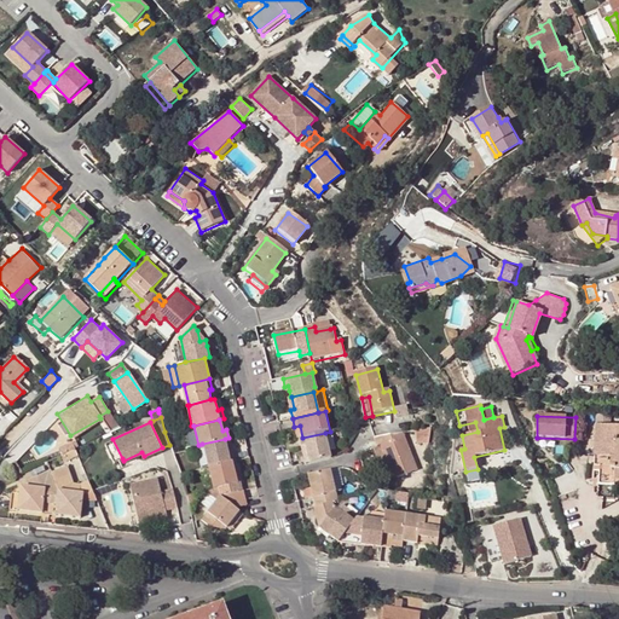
[(432,426),(416,429),(417,443),(429,443),(432,426)]
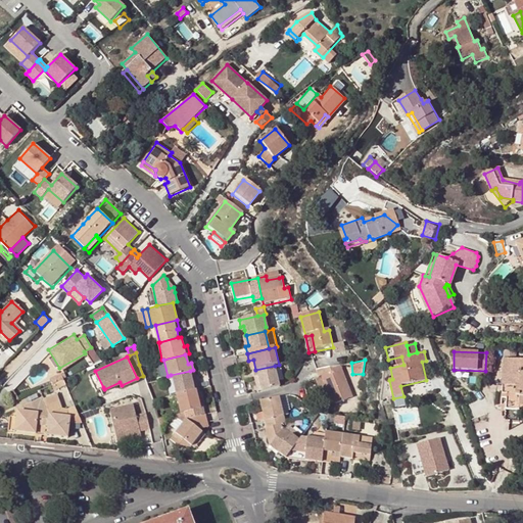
[(522,361),(509,360),(507,386),(504,386),(503,392),(507,393),(506,409),(519,410),(520,403),(522,403),(522,361)]
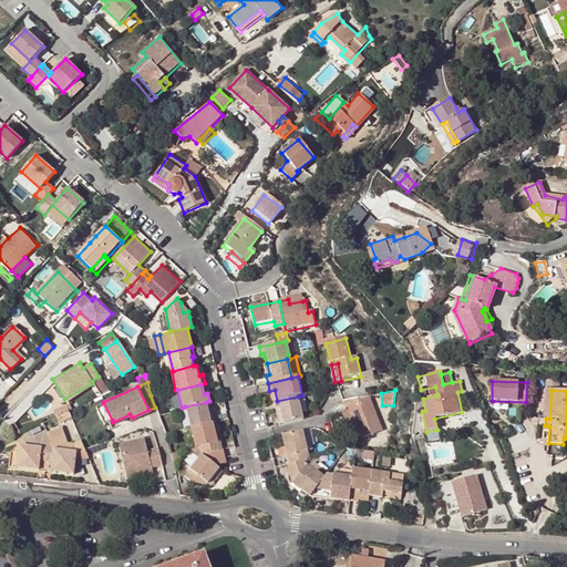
[(368,403),(366,395),(343,403),(347,412),(350,411),(361,441),(383,433),(372,402),(368,403)]
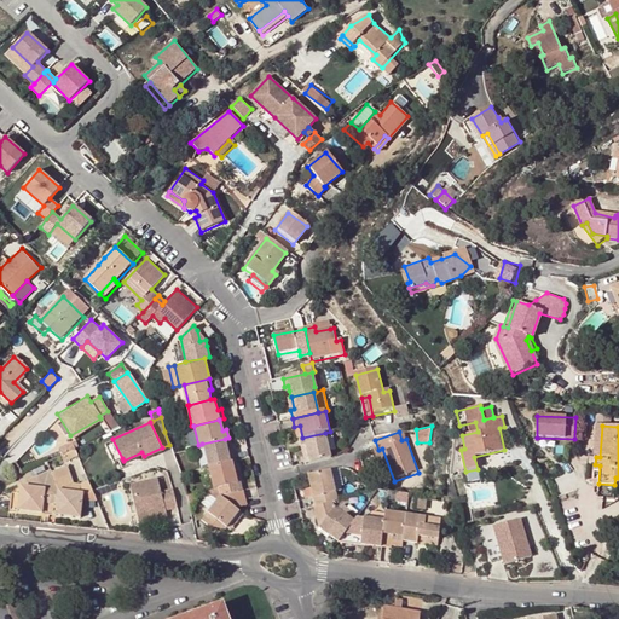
[(302,438),(299,439),(301,449),(306,447),(310,463),(331,458),(329,450),(327,441),(325,433),(302,438)]
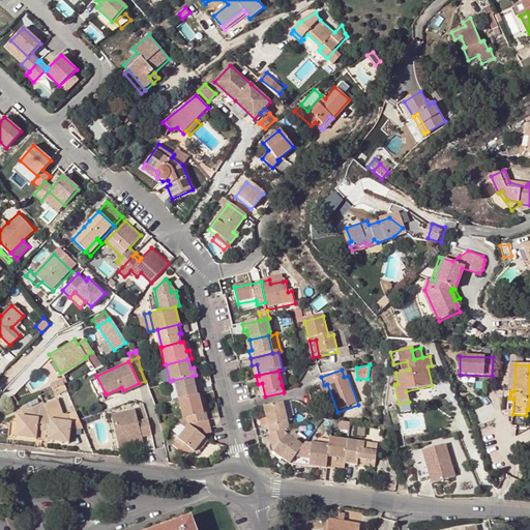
[(97,395),(105,392),(96,376),(90,379),(97,395)]
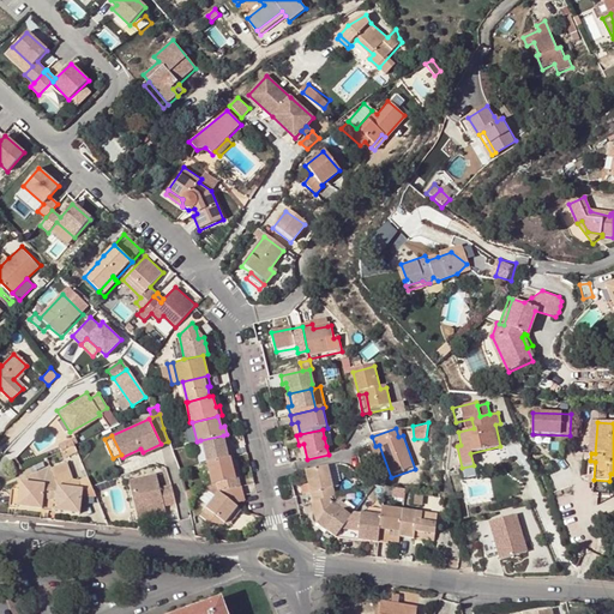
[(228,455),(232,453),(229,444),(226,444),(223,435),(200,440),(205,459),(228,455)]
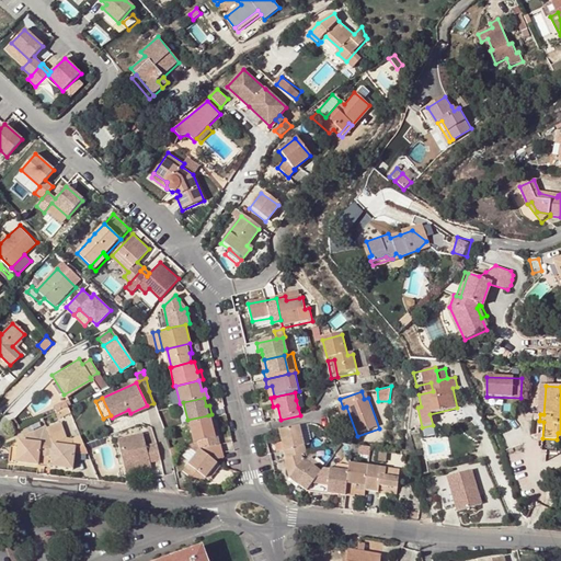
[(214,400),(218,414),(225,412),(221,399),(214,400)]
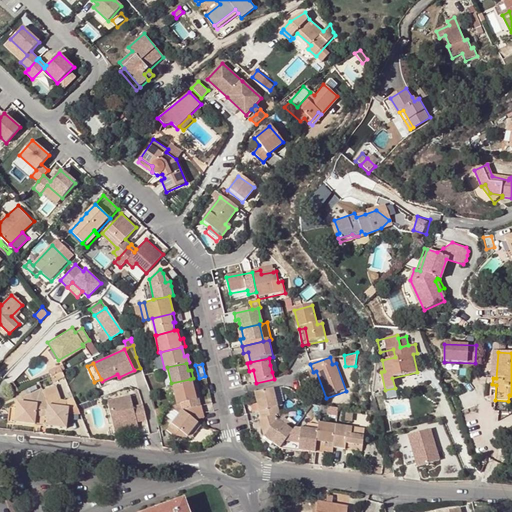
[(48,370),(51,376),(54,375),(62,371),(59,365),(48,370)]
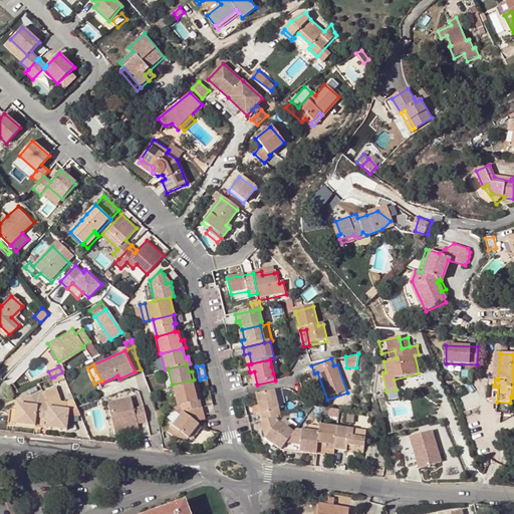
[(62,372),(54,376),(57,382),(65,379),(62,372)]
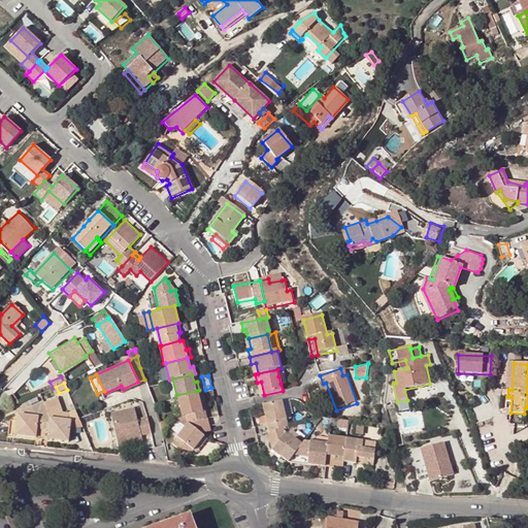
[(203,408),(201,399),(199,400),(196,391),(176,395),(180,415),(203,408)]
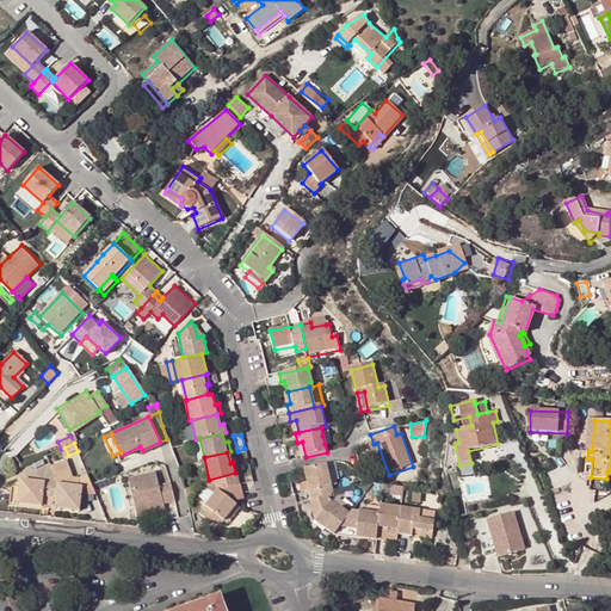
[(10,461),(14,471),(23,467),(16,456),(10,461)]
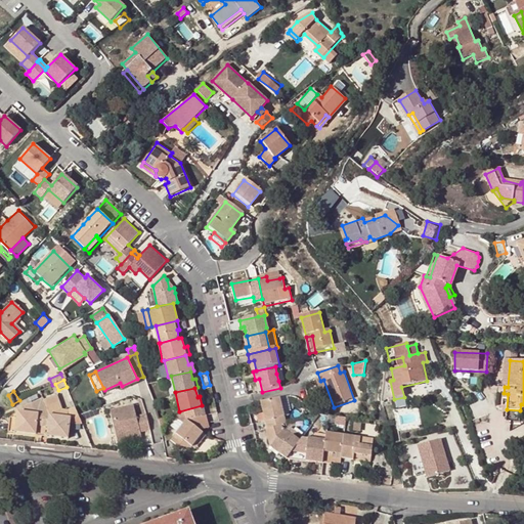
[(60,392),(63,403),(71,401),(67,391),(60,392)]
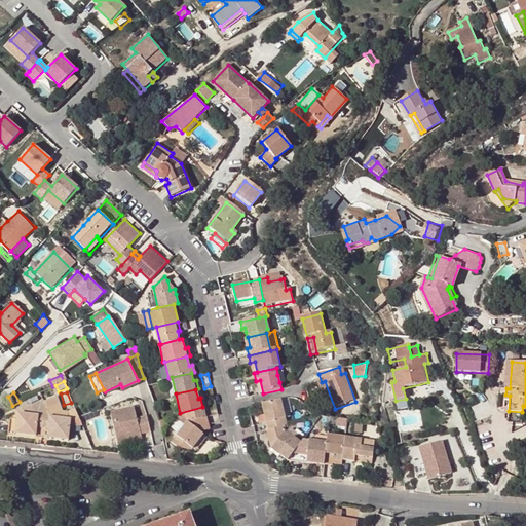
[(46,436),(69,439),(71,418),(69,416),(67,410),(63,408),(57,395),(43,401),(50,416),(50,421),(43,420),(42,434),(46,434),(46,436)]
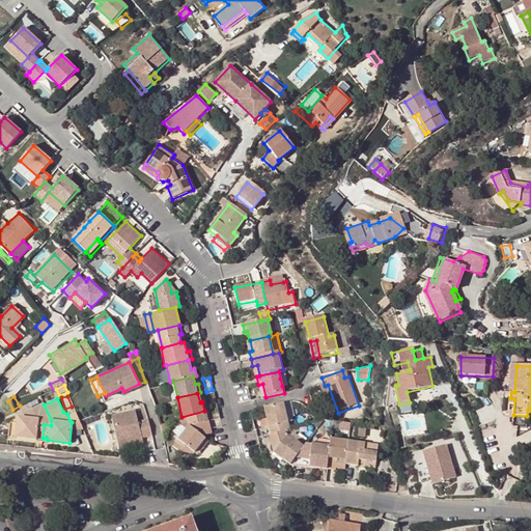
[(18,416),(17,423),(16,437),(37,439),(37,437),(43,438),(44,424),(51,425),(51,420),(44,404),(43,402),(25,410),(24,416),(18,416)]
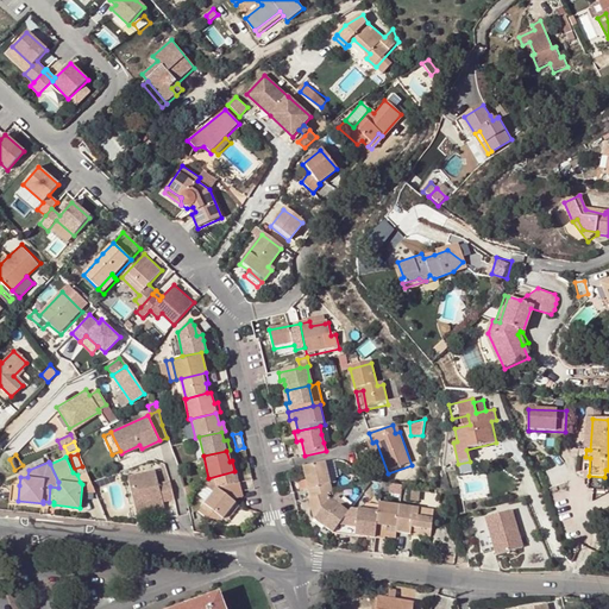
[(325,464),(303,469),(308,489),(330,483),(325,464)]
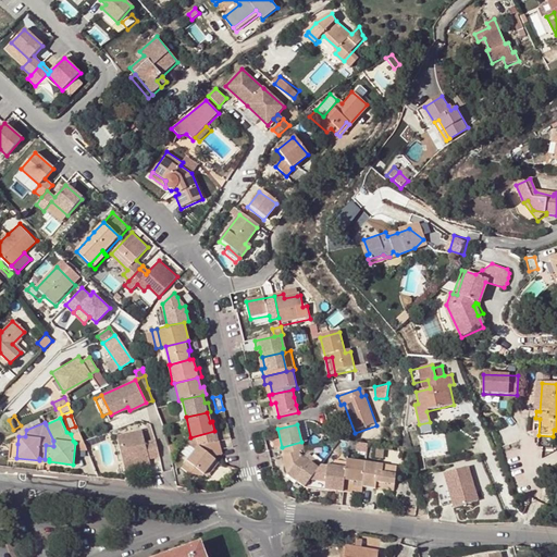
[(123,471),(149,465),(148,458),(159,456),(158,455),(155,440),(144,442),(140,429),(114,435),(123,471)]
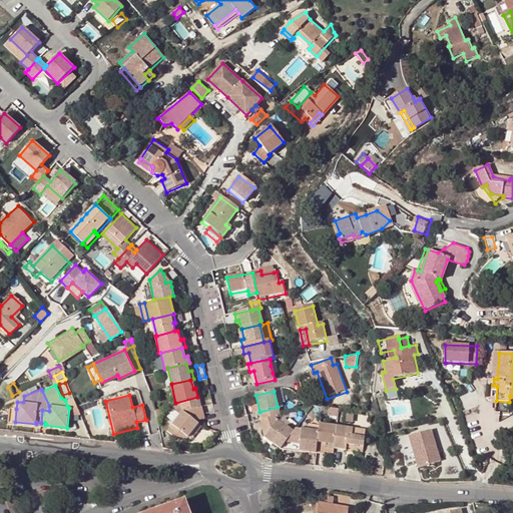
[(65,400),(67,406),(69,408),(78,409),(77,406),(73,397),(65,400)]
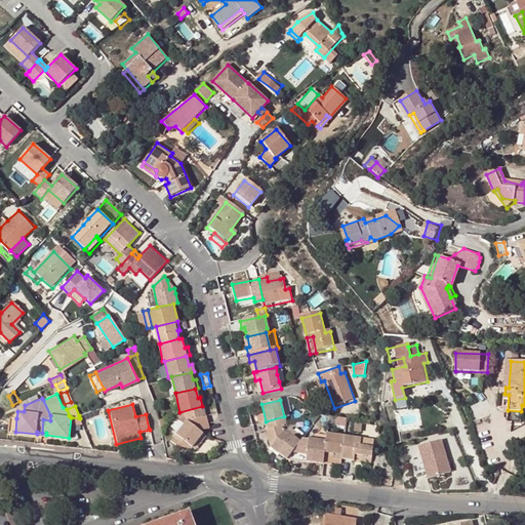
[(169,439),(176,445),(179,446),(184,441),(191,446),(202,433),(197,429),(201,423),(205,422),(205,421),(206,421),(204,414),(186,418),(169,439)]
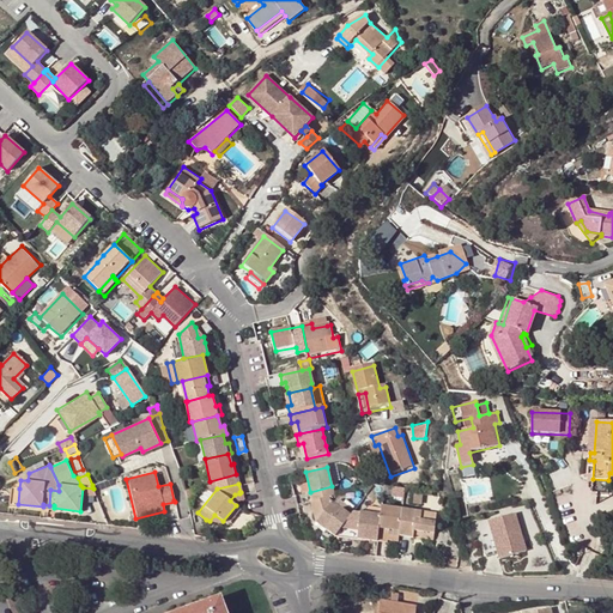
[(328,496),(334,495),(332,486),(310,492),(313,499),(328,496)]
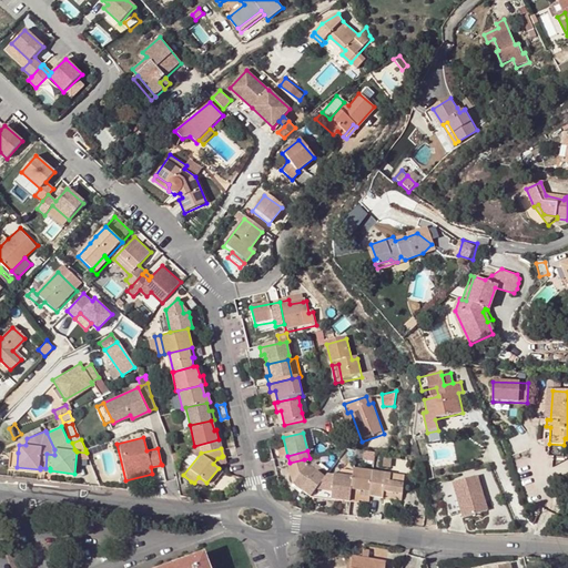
[(287,464),(293,484),(310,497),(324,478),(308,465),(307,464),(306,464),(304,459),(290,463),(287,464)]
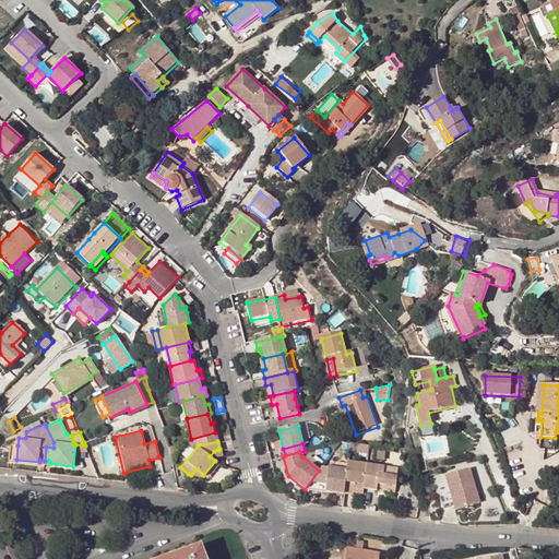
[(310,455),(304,458),(319,471),(321,467),(322,466),(310,455)]
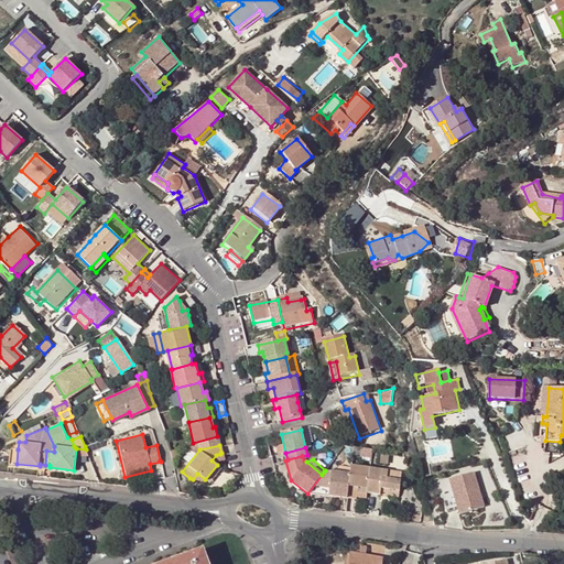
[(220,467),(217,465),(205,479),(204,480),(207,483),(220,467)]
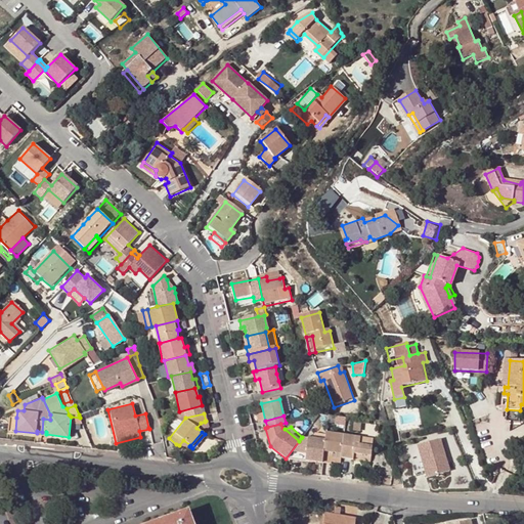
[(322,463),(331,464),(332,457),(333,452),(342,453),(344,436),(326,433),(325,441),(322,463)]
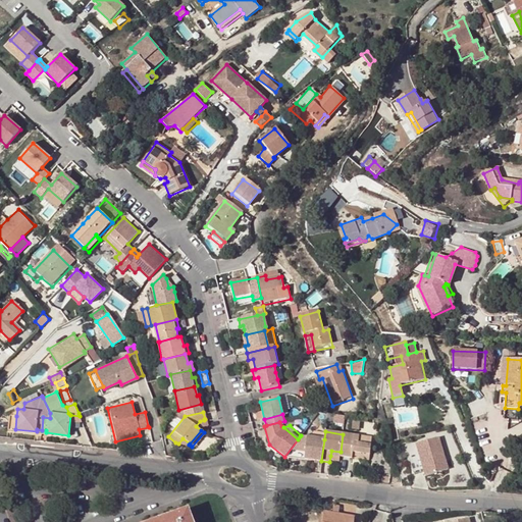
[(340,457),(352,458),(352,457),(353,453),(359,454),(358,457),(358,459),(369,460),(371,446),(367,445),(367,437),(343,434),(341,452),(340,457)]
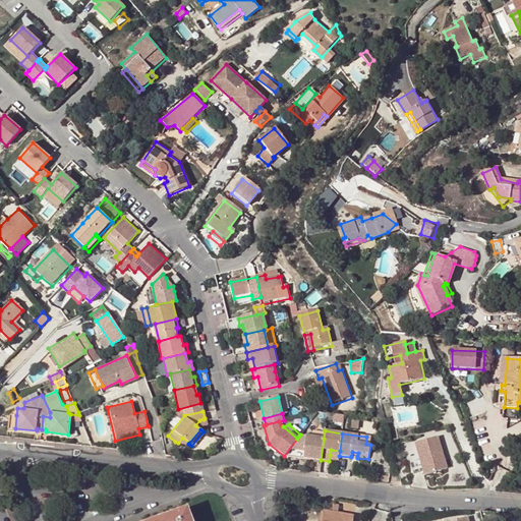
[(297,439),(284,456),(321,460),(324,439),(299,436),(297,439)]
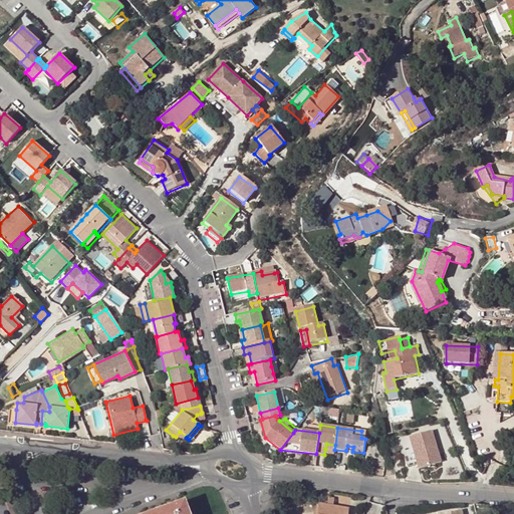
[(442,463),(433,431),(411,437),(414,450),(405,453),(409,467),(418,464),(420,469),(442,463)]
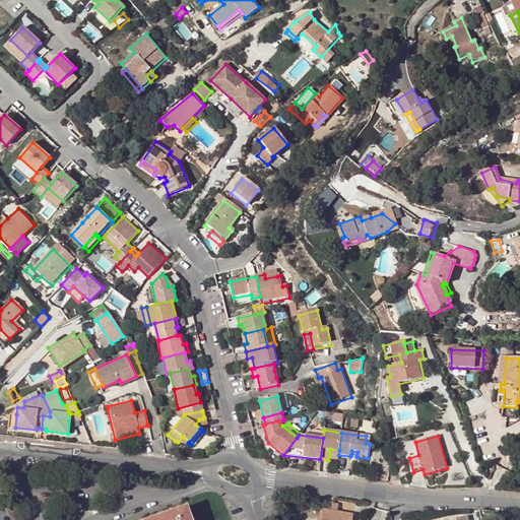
[(331,512),(322,511),(321,519),(351,519),(352,515),(336,513),(338,499),(335,499),(331,512)]
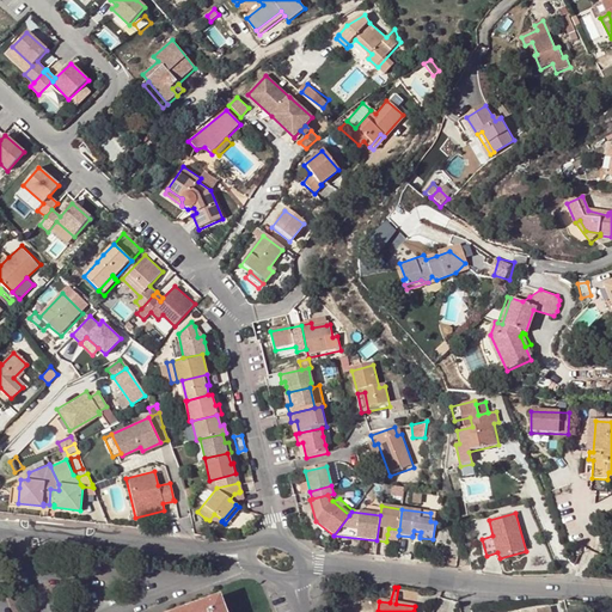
[(227,611),(222,599),(187,611),(227,611)]
